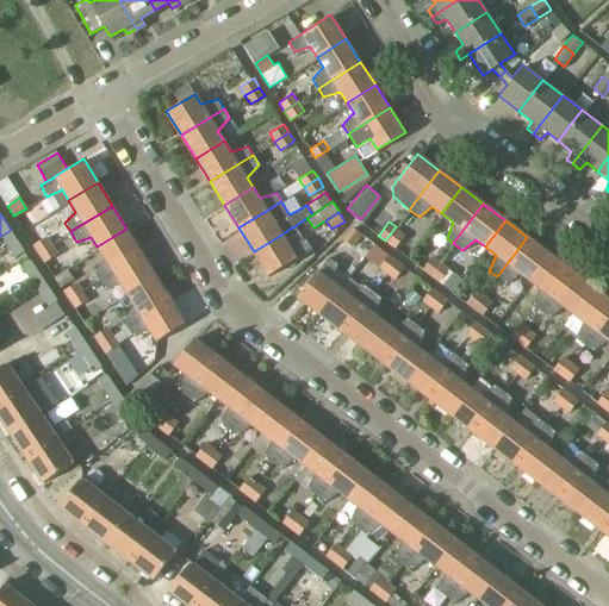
[(342,238),(352,245),(361,233),(350,225),(342,238)]
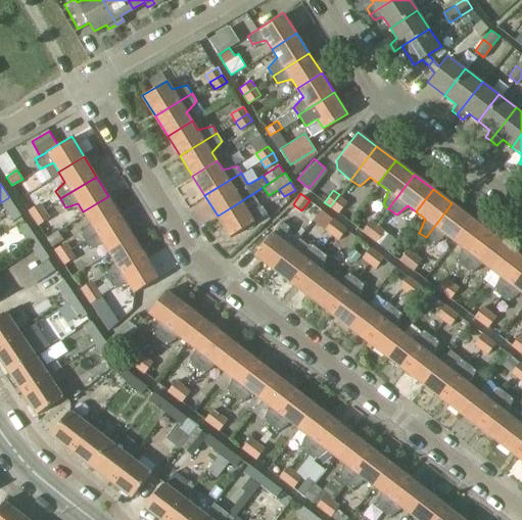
[(338,213),(346,200),(339,194),(330,206),(338,213)]
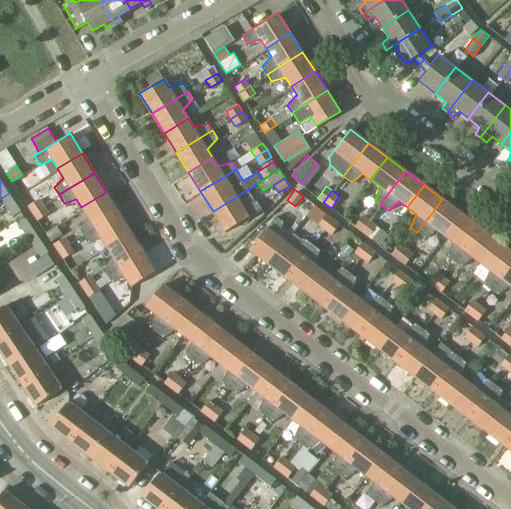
[(87,217),(79,228),(82,234),(118,212),(106,192),(81,207),(87,217)]
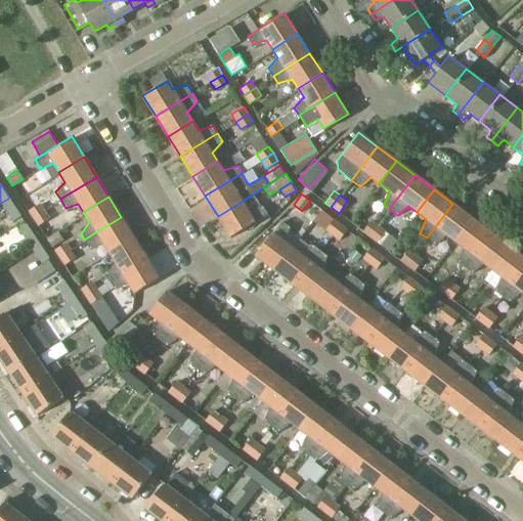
[(13,220),(20,215),(9,198),(1,203),(13,220)]
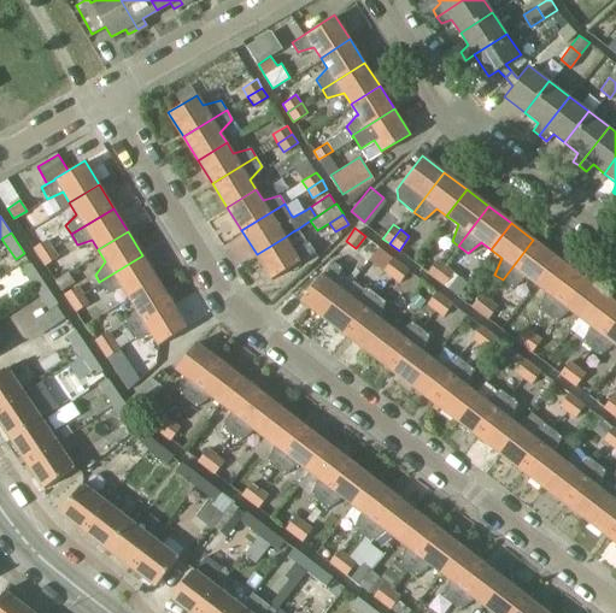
[(285,237),(257,254),(271,278),(300,260),(315,252),(309,242),(308,243),(292,248),(285,237)]
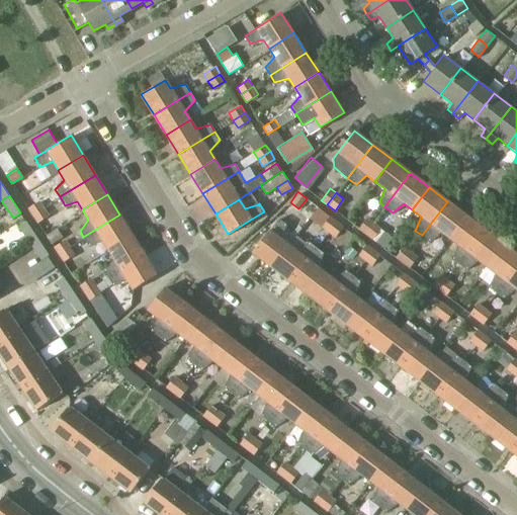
[(26,207),(31,213),(44,206),(38,200),(26,207)]
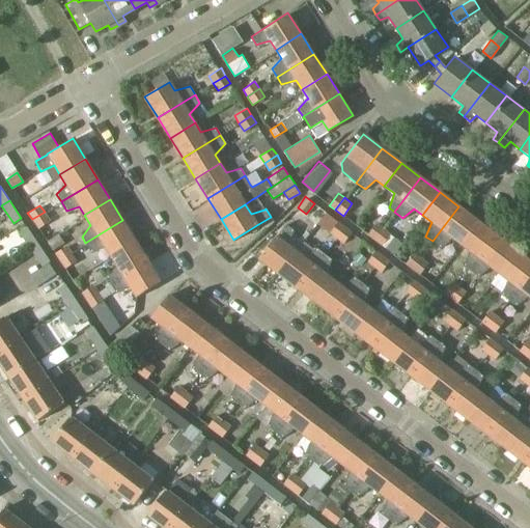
[(458,206),(433,241),(441,247),(452,239),(459,244),(477,221),(458,206)]
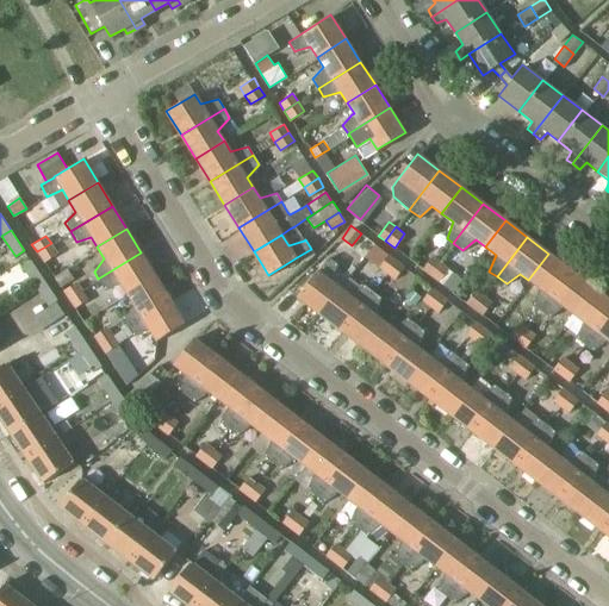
[(43,262),(57,252),(51,243),(37,251),(43,262)]
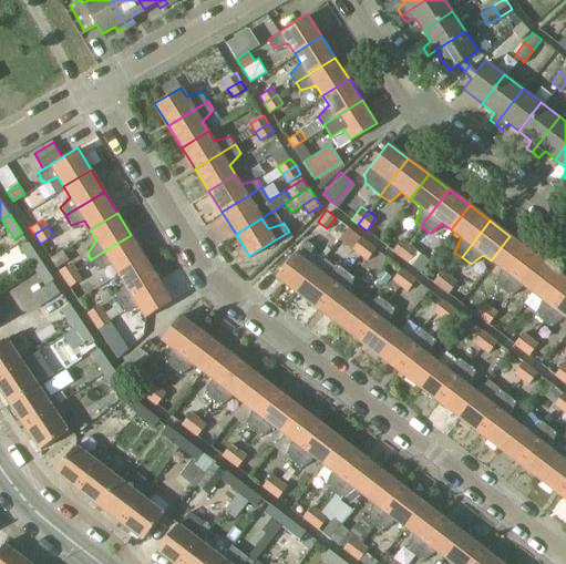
[(131,235),(91,259),(98,269),(111,265),(116,274),(144,256),(131,235)]
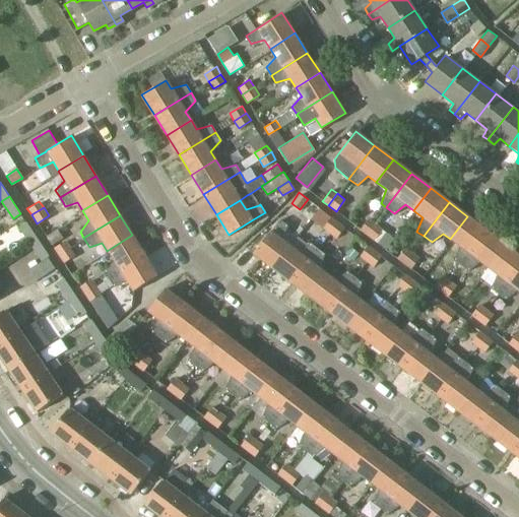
[(330,216),(322,228),(328,233),(336,221),(330,216)]
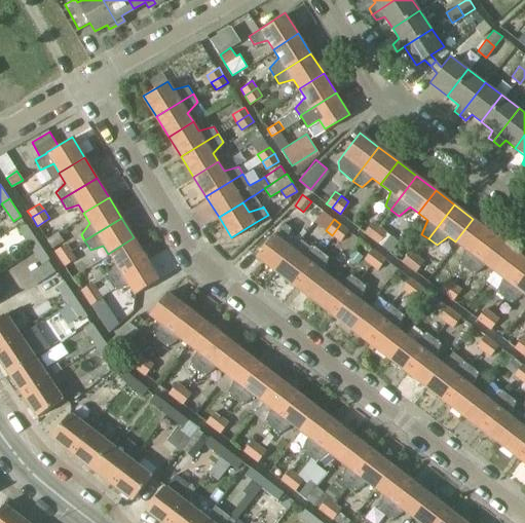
[(473,219),(455,241),(464,249),(459,263),(465,267),(491,233),(473,219)]
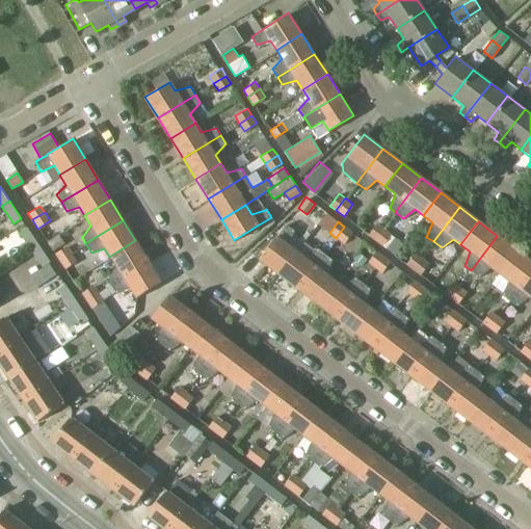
[(369,234),(368,235),(374,240),(383,228),(376,222),(375,226),(369,234)]
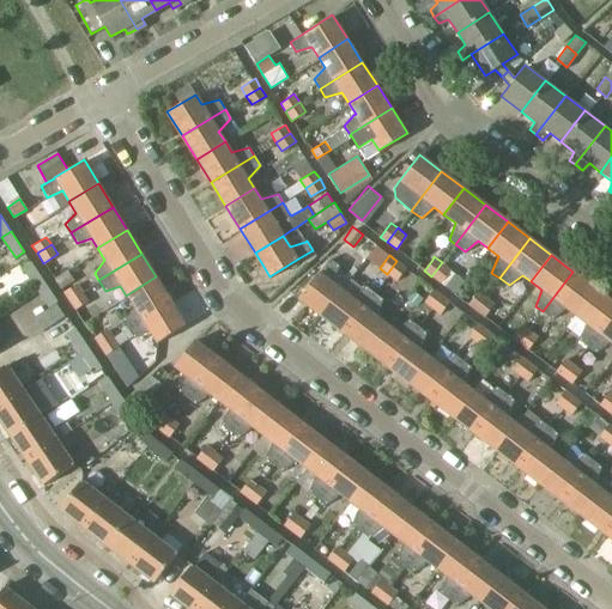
[(319,270),(298,298),(320,315),(341,288),(333,281),(339,266),(329,259),(320,272),(319,270)]
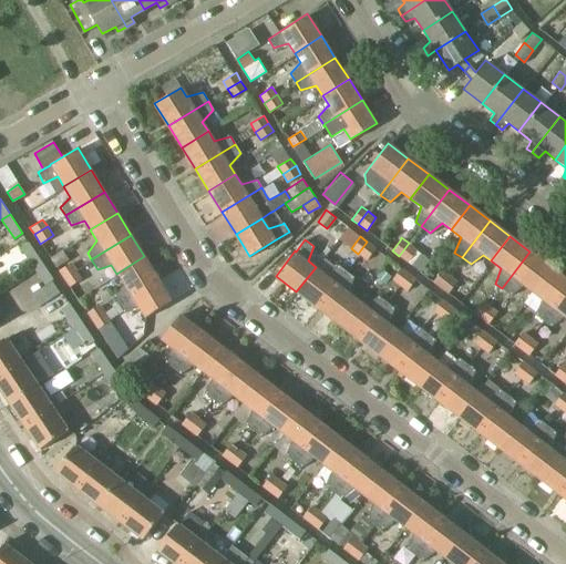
[(19,246),(32,265),(40,259),(28,241),(19,246)]
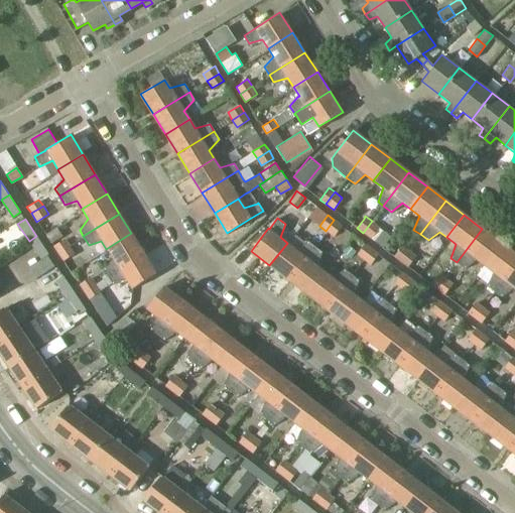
[(334,237),(334,236),(342,226),(334,220),(326,231),(334,237)]
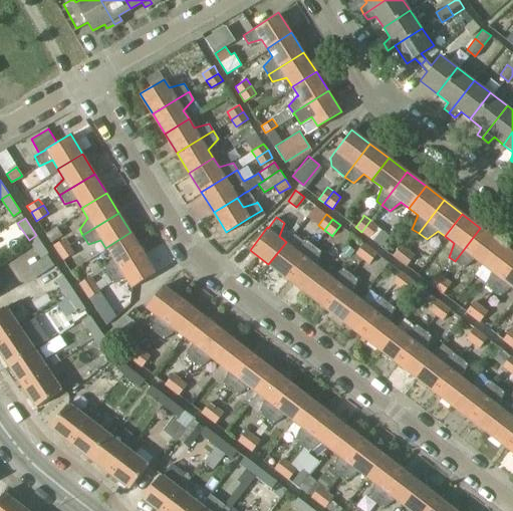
[(370,220),(361,232),(369,237),(377,226),(370,220)]
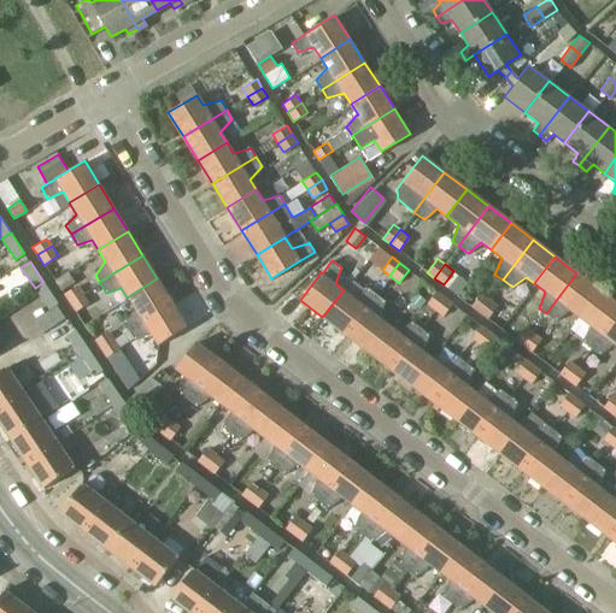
[(75,281),(68,270),(53,280),(60,289),(75,281)]
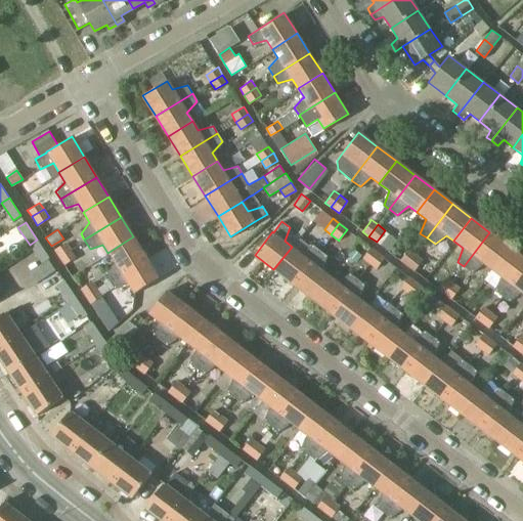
[(489,232),(464,266),(472,272),(483,263),(491,269),(508,247),(489,232)]
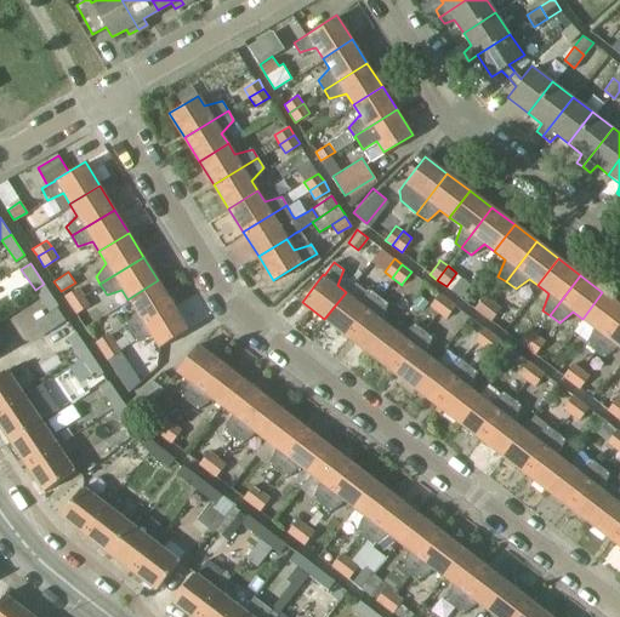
[(135,312),(124,323),(129,331),(172,304),(158,280),(128,300),(135,312)]
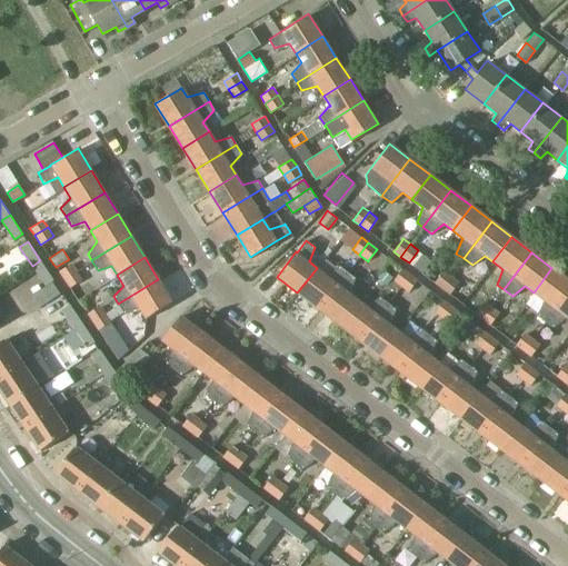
[(53,279),(40,260),(32,266),(45,285),(30,295),(37,306),(59,293),(51,280),(53,279)]
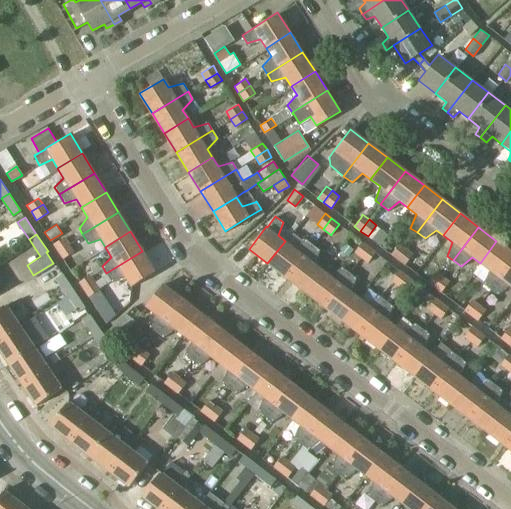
[(52,244),(56,250),(69,242),(65,236),(52,244)]
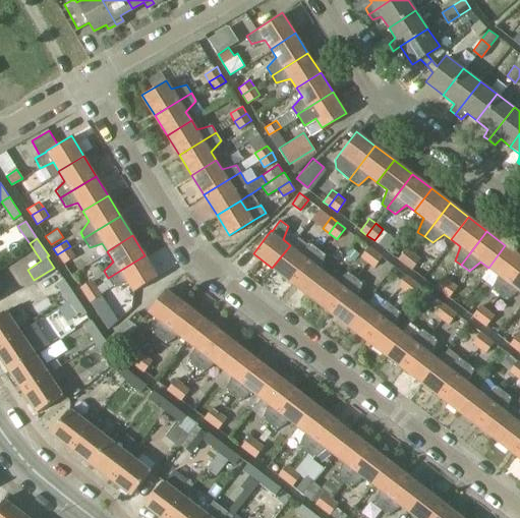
[(290,245),(272,268),(291,282),(318,247),(310,243),(299,252),(290,245)]
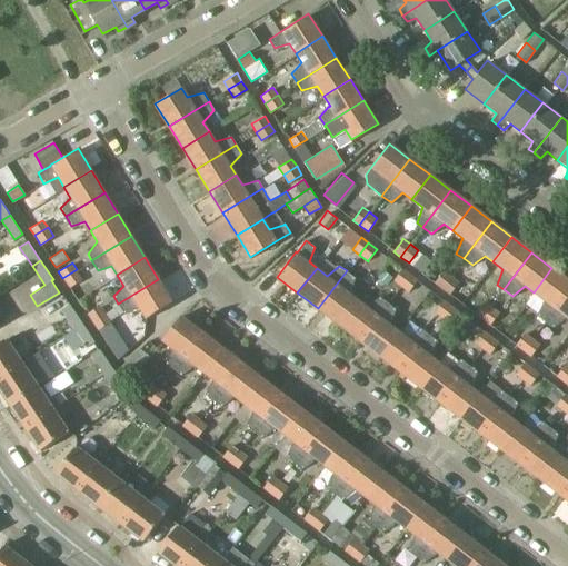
[(402,268),(392,280),(400,285),(409,272),(402,267),(402,268)]
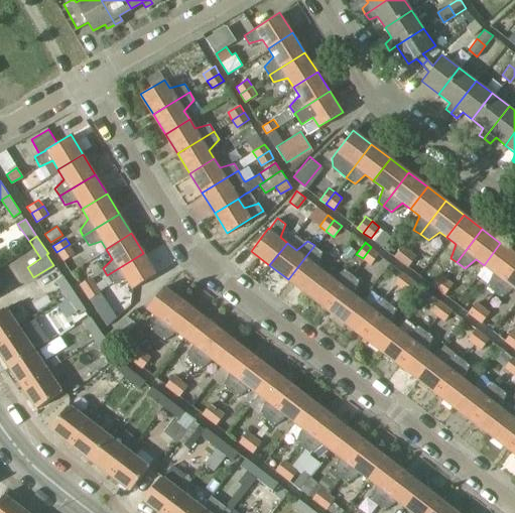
[(514,254),(500,243),(484,265),(493,272),(487,285),(493,290),(514,261),(514,254)]
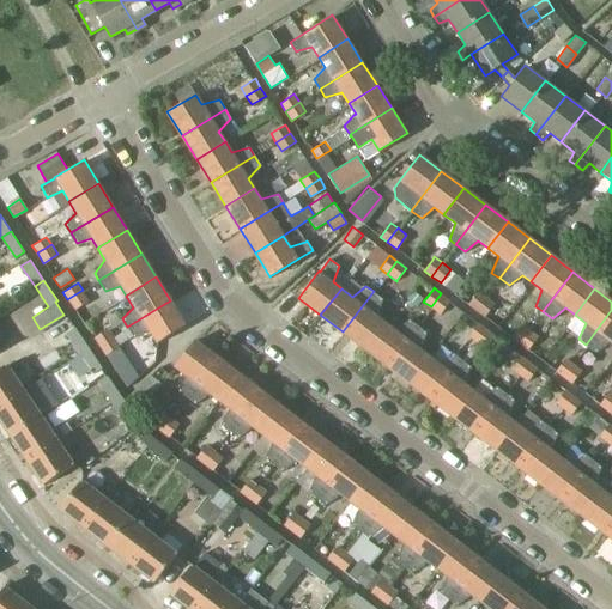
[(73,309),(89,299),(83,290),(67,299),(73,309)]
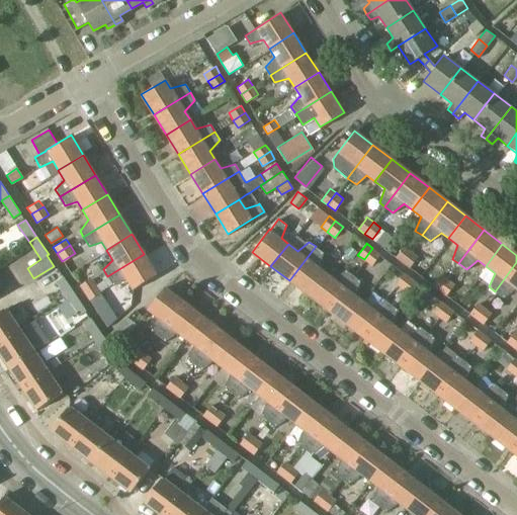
[(316,246),(289,280),(308,294),(325,272),(318,266),(323,252),(316,246)]
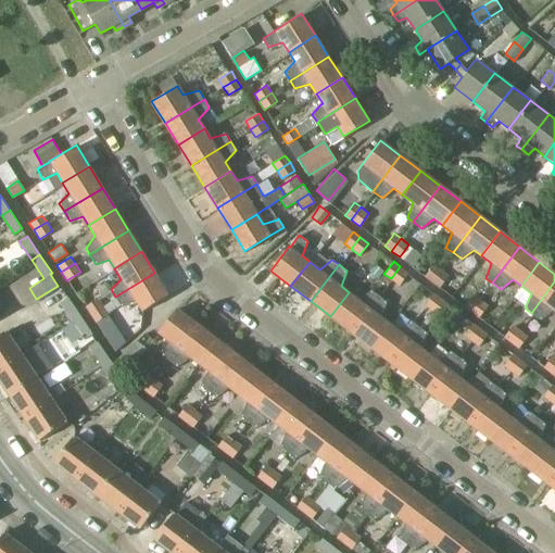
[(425,275),(425,276),(430,280),(440,268),(433,264),(425,275)]
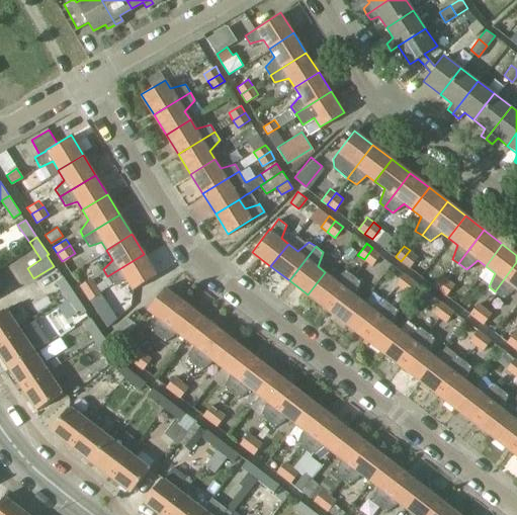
[(380,254),(372,248),(364,259),(371,265),(380,254)]
